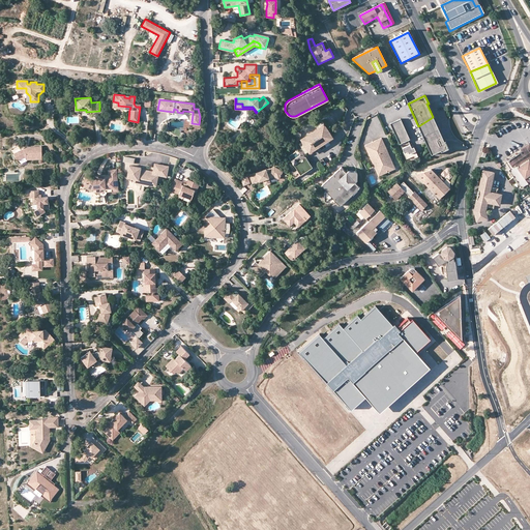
[(183,111),(182,113),(190,114),(189,123),(192,123),(193,114),(193,112),(183,111)]
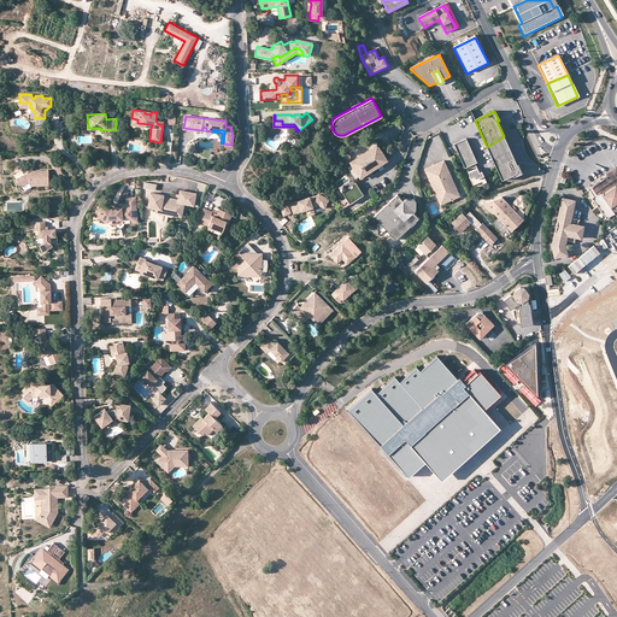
[(517,165),(504,136),(487,147),(501,181),(512,176),(513,177),(522,174),(518,164),(517,165)]
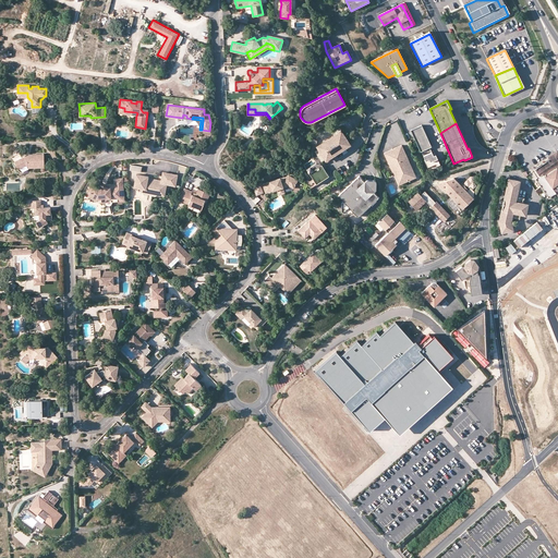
[(422,125),(410,131),(417,146),(428,140),(422,125)]
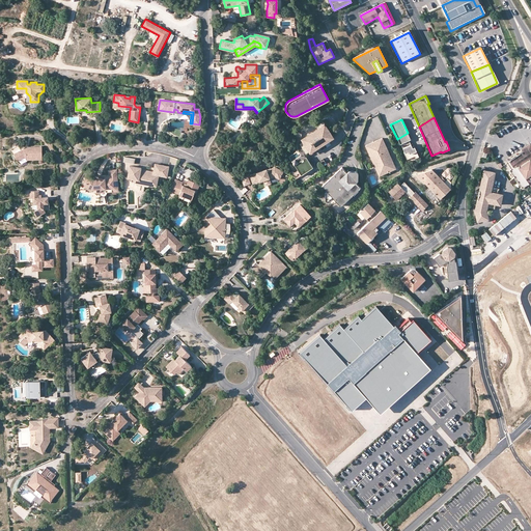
[(325,124),(301,139),(309,152),(333,137),(325,124)]
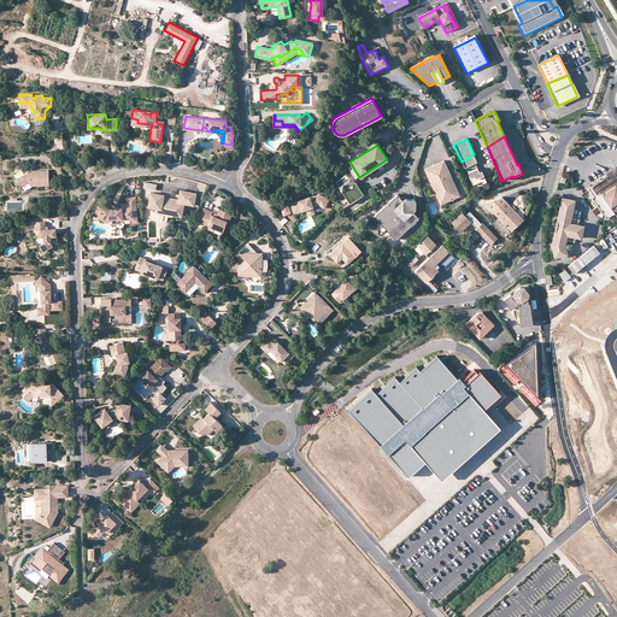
[(477,163),(474,154),(462,162),(464,169),(465,168),(470,177),(469,177),(472,186),(481,182),(482,184),(486,183),(481,171),(479,172),(475,164),(477,163)]
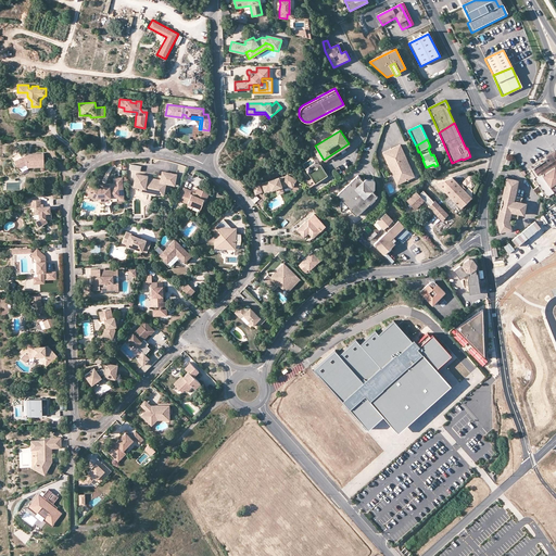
[(382,153),(389,167),(390,167),(391,169),(390,171),(392,176),(396,175),(397,177),(405,178),(406,180),(414,177),(400,144),(382,153)]
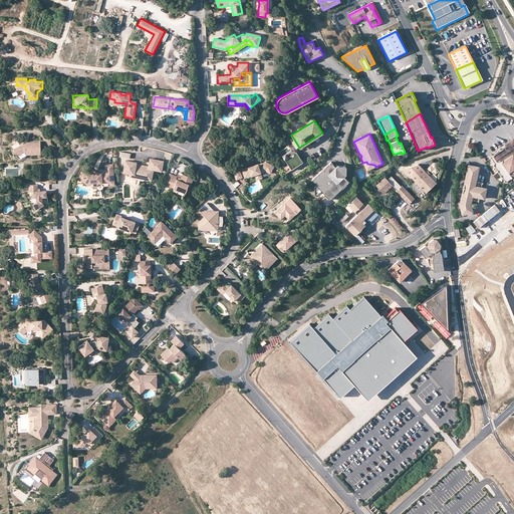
[(513,142),(513,141),(504,146),(506,149),(511,145),(513,149),(513,142)]
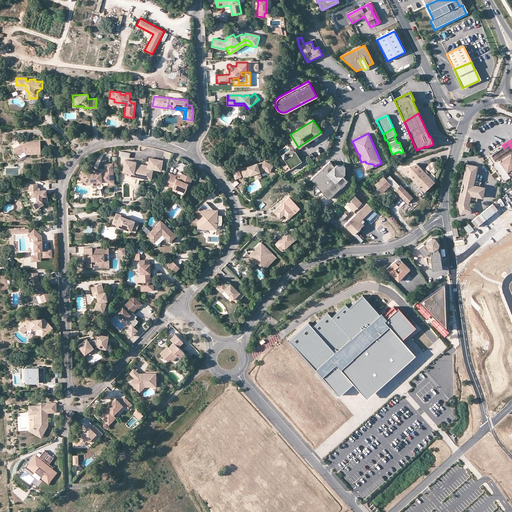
[(27,143),(23,143),(20,145),(18,142),(12,145),(16,154),(24,151),(25,154),(40,153),(40,141),(27,141),(27,143)]
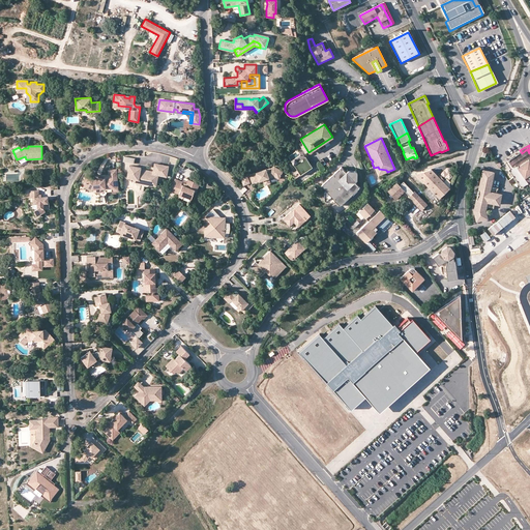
[(521,189),(528,184),(524,179),(527,177),(529,174),(529,163),(529,162),(529,153),(527,149),(522,153),(520,150),(516,153),(518,155),(507,163),(511,168),(508,171),(521,189)]
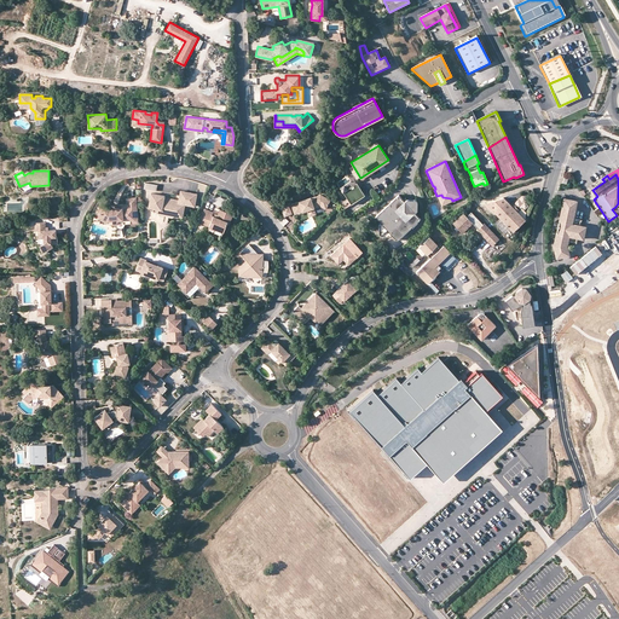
[(343,192),(351,204),(365,196),(357,183),(343,192)]
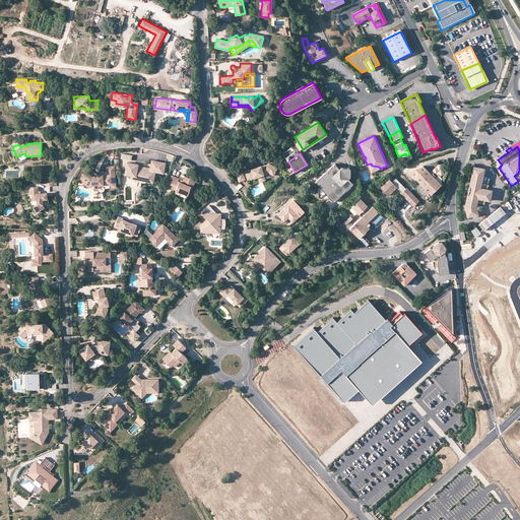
[(137,168),(138,166),(138,165),(127,163),(125,174),(129,175),(128,178),(133,179),(136,177),(145,179),(147,181),(153,183),(155,172),(164,174),(166,163),(151,160),(150,168),(149,171),(137,168)]
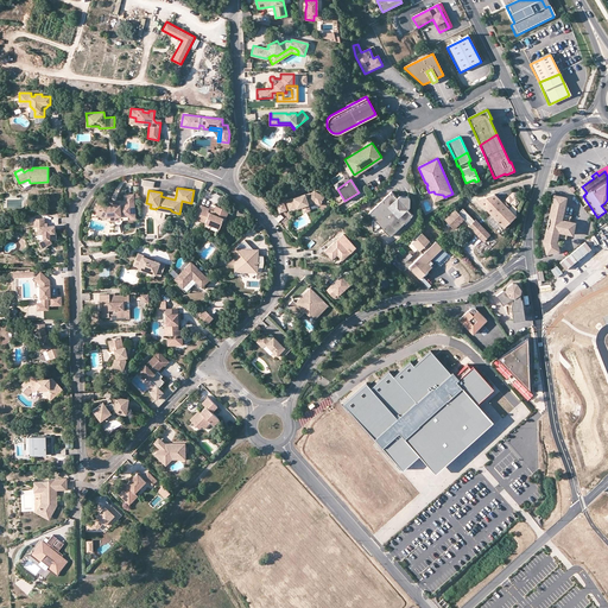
[(305,194),(286,200),(290,209),(302,206),(309,203),(315,202),(320,204),(324,196),(315,191),(305,195),(305,194)]
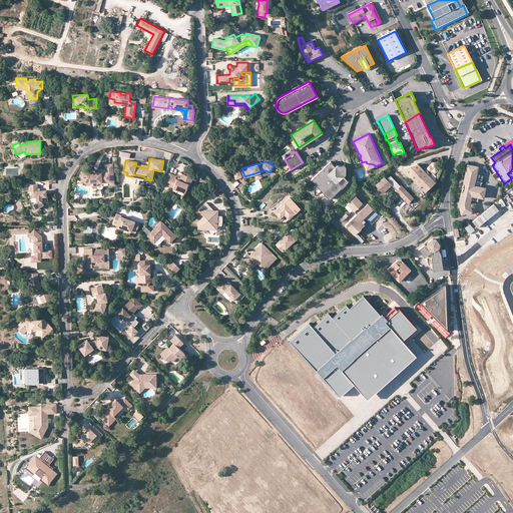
[(336,166),(331,161),(330,162),(325,167),(312,179),(316,184),(325,193),(330,199),(349,180),(344,175),(346,174),(347,166),(345,165),(338,164),(336,166)]
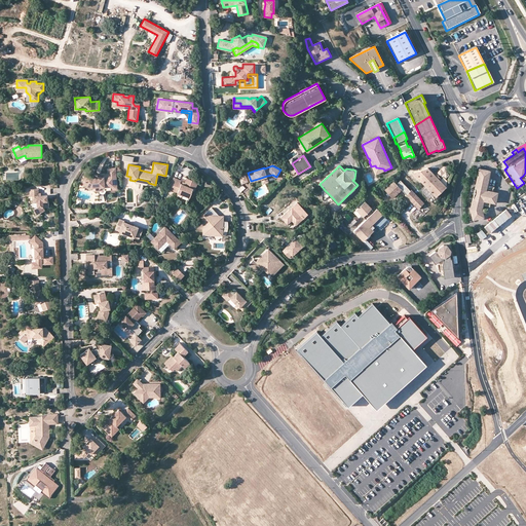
[(375,175),(384,171),(383,168),(376,167),(375,165),(371,166),(375,175)]
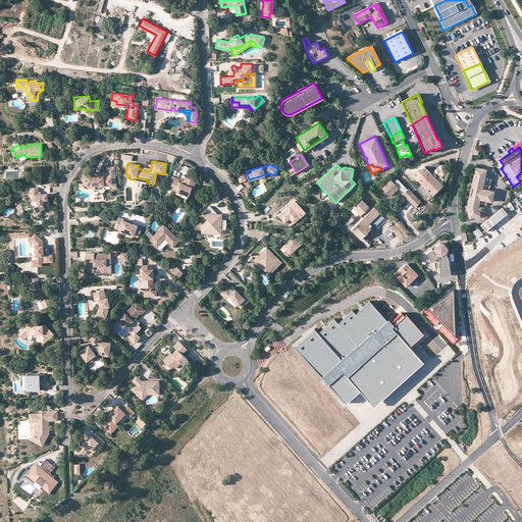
[(80,183),(94,190),(96,189),(98,192),(100,193),(101,192),(103,192),(104,191),(105,189),(116,188),(114,166),(106,167),(107,172),(100,173),(100,174),(97,174),(96,173),(93,173),(89,171),(84,179),(82,178),(80,183)]
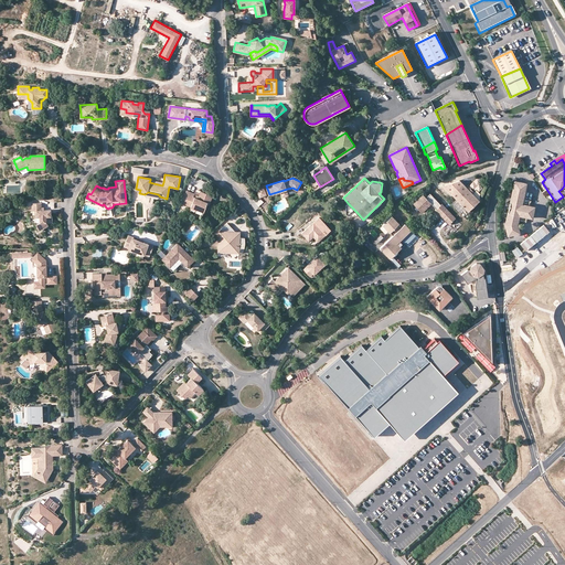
[(459,181),(443,185),(467,212),(479,201),(459,181)]
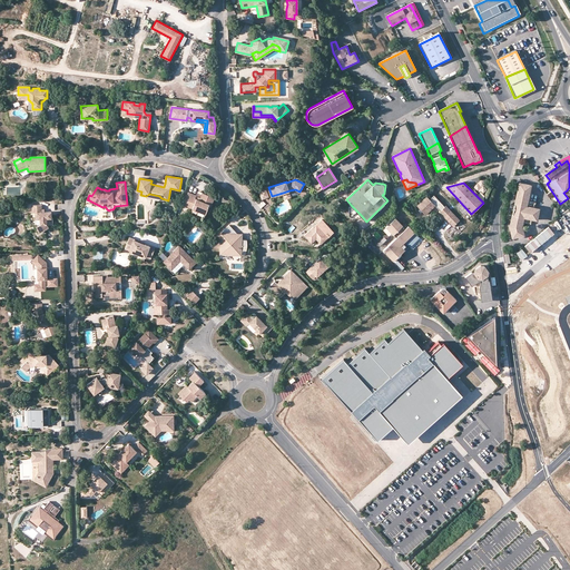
[(517,189),(529,193),(530,186),(519,183),(517,189)]
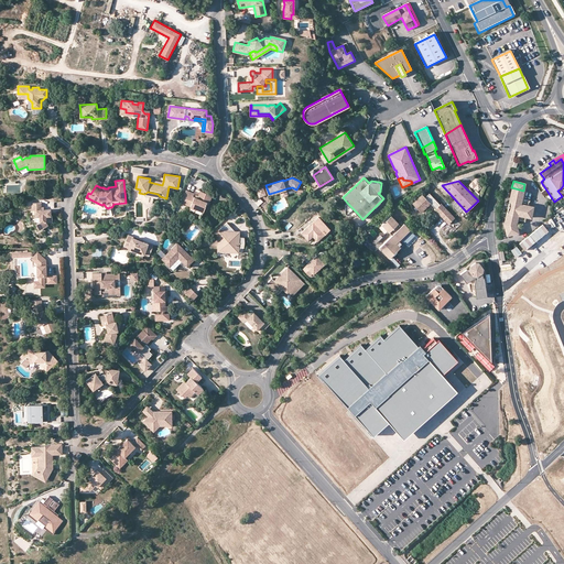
[(263,187),(257,190),(259,197),(267,195),(263,187)]
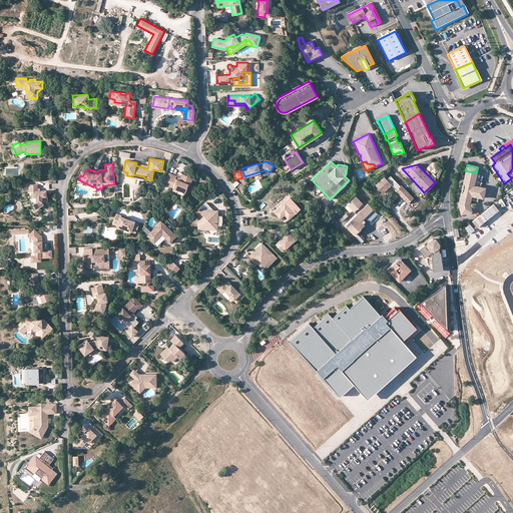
[(464,176),(474,179),(476,173),(465,170),(464,176)]
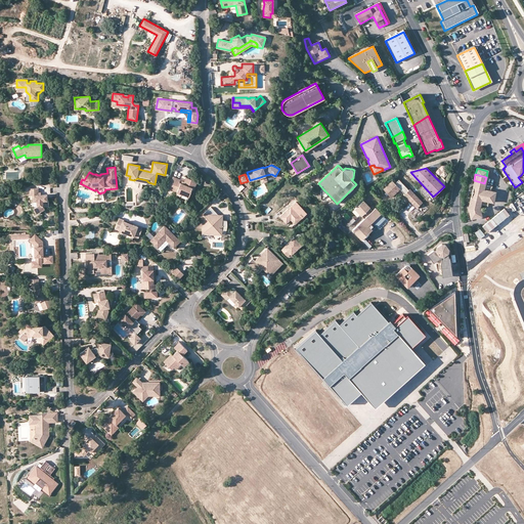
[(185,177),(184,181),(183,183),(181,183),(179,182),(180,179),(173,176),(169,188),(177,191),(178,189),(183,190),(182,193),(189,195),(191,189),(193,189),(197,181),(185,177)]
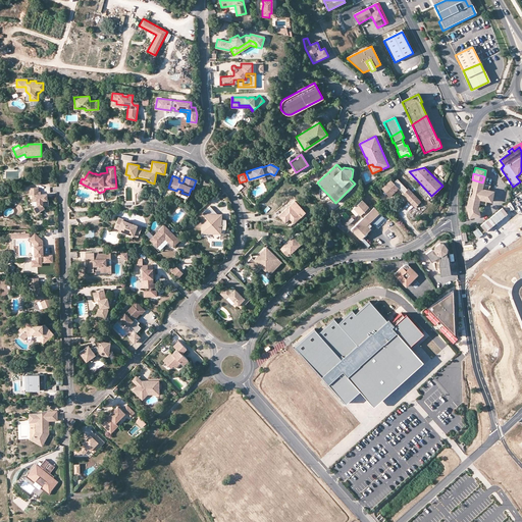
[(307,176),(302,179),(307,187),(311,183),(307,176)]
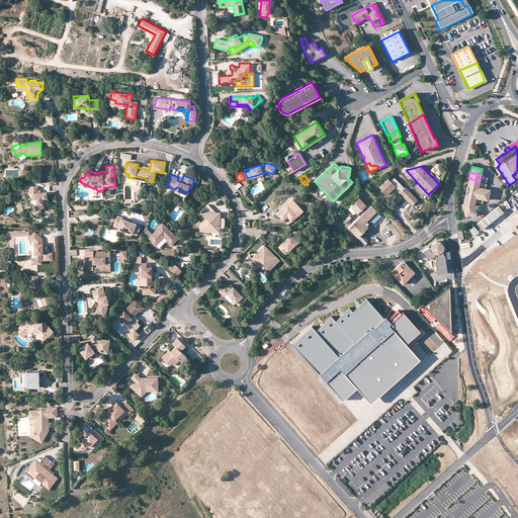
[(387,179),(378,187),(386,194),(395,186),(400,192),(399,193),(411,205),(417,199),(405,187),(404,188),(394,178),(391,181),(387,179)]
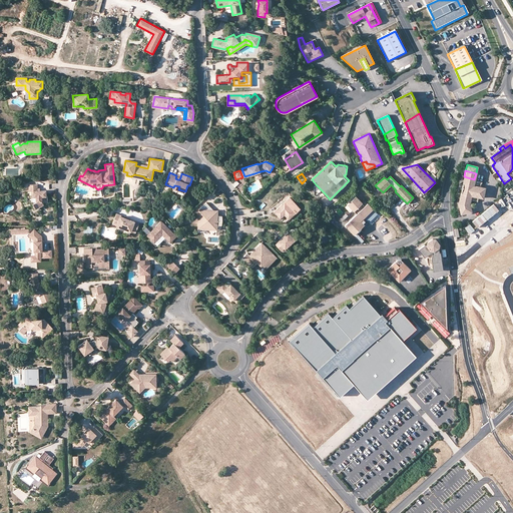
[(463,183),(473,185),(474,179),(464,176),(463,183)]
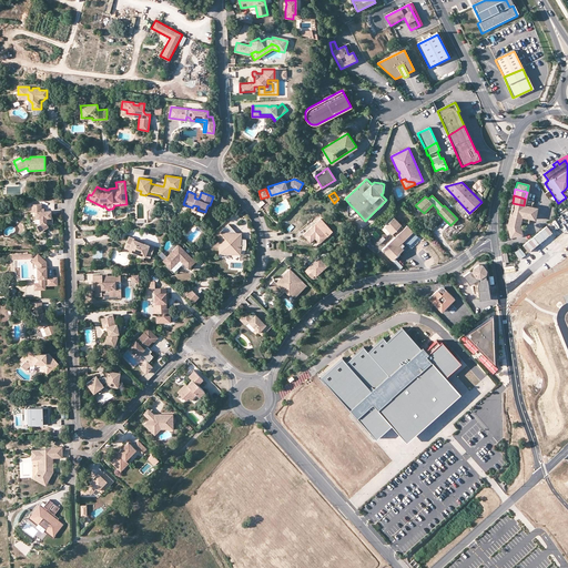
[(524,205),(513,203),(509,214),(521,216),(523,216),(521,221),(527,223),(528,219),(535,220),(537,209),(530,208),(531,203),(527,202),(526,206),(524,205)]
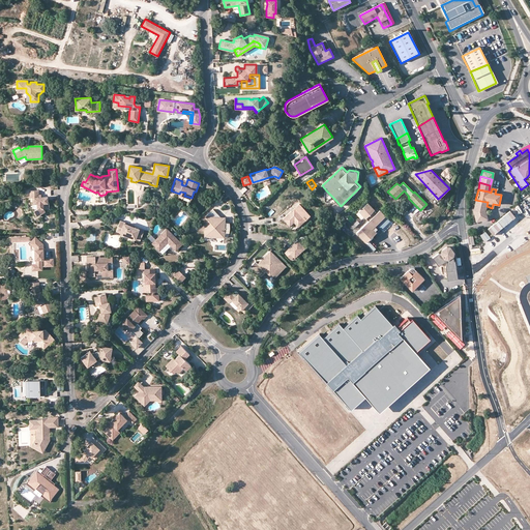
[(38,197),(38,195),(38,190),(30,190),(30,198),(32,198),(33,203),(37,203),(37,208),(33,211),(37,216),(46,211),(43,208),(50,208),(49,202),(48,202),(48,197),(41,197),(38,197)]
